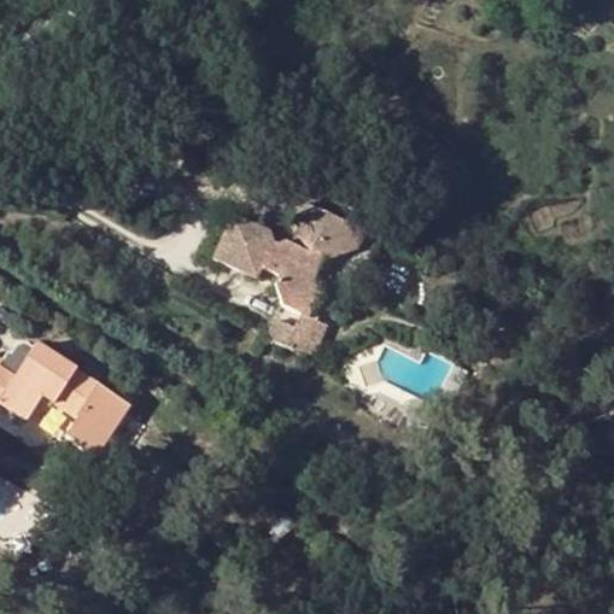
[(343,247),(355,223),(302,199),(293,222),(298,224),(293,238),(281,241),(270,237),(274,231),(235,212),(216,257),(259,276),(263,267),(279,275),(290,303),(310,315),(322,292),(316,279),(326,257),(351,251),(343,247)]
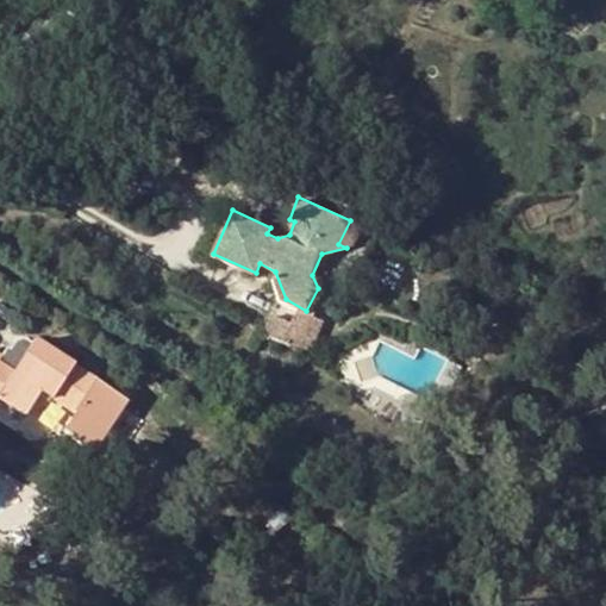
[(338,244),(347,248),(353,247),(363,226),(350,220),(338,244)]
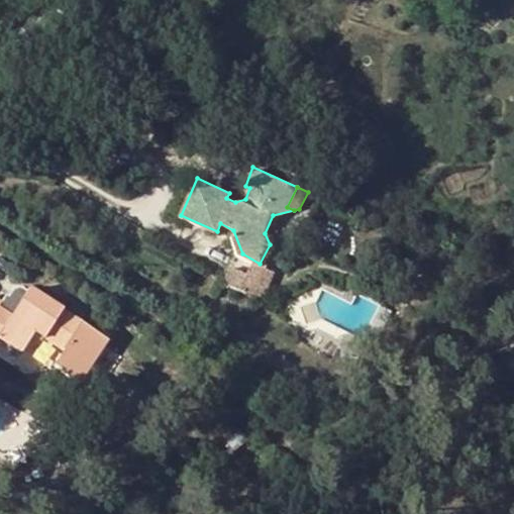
[(235,267),(227,283),(242,290),(250,275),(235,267)]
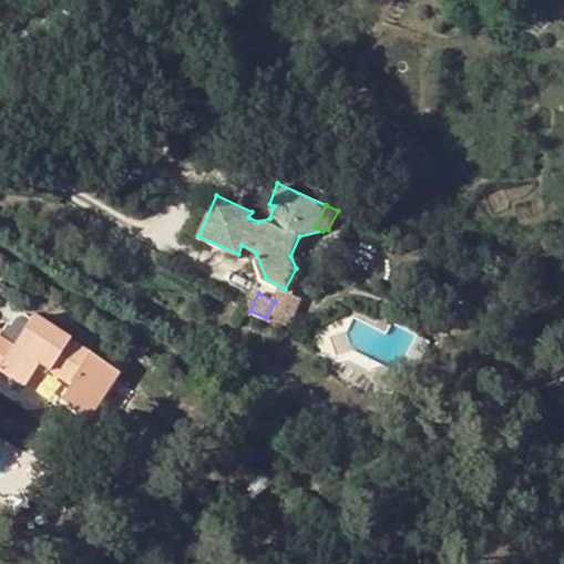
[(91,351),(36,316),(18,342),(0,330),(0,370),(2,366),(29,381),(36,370),(40,362),(53,370),(72,382),(62,399),(91,417),(120,369),(91,351)]
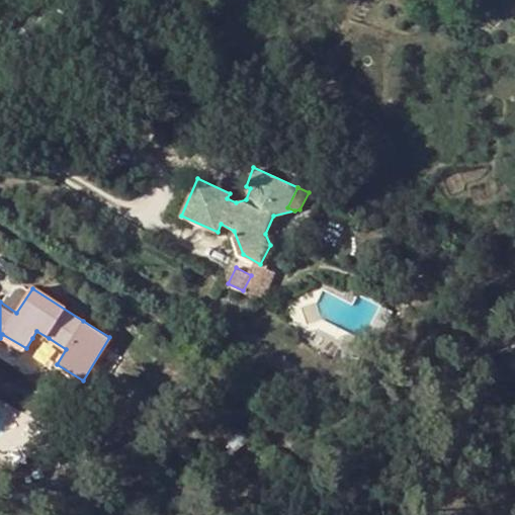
[(32,338),(44,346),(49,338),(36,331),(32,338)]
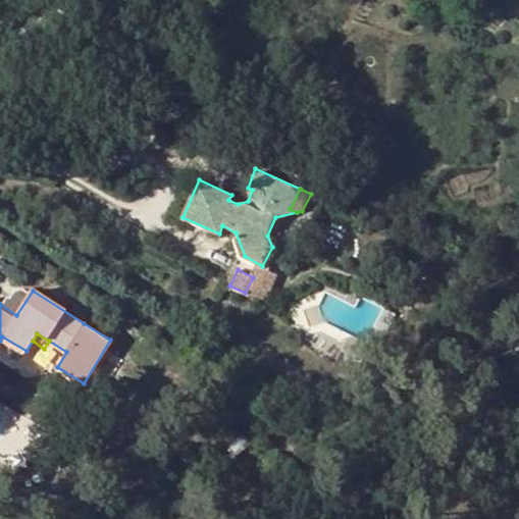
[(27,351),(2,336),(0,341),(0,345),(21,359),(27,351)]
